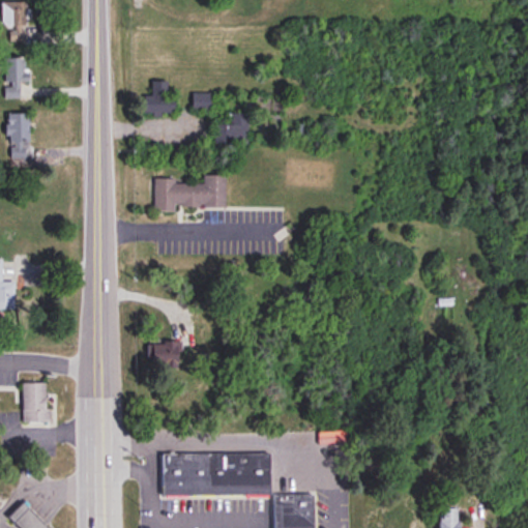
[(26,0),(3,0),(3,26),(11,26),(11,39),(26,39),(26,0)]
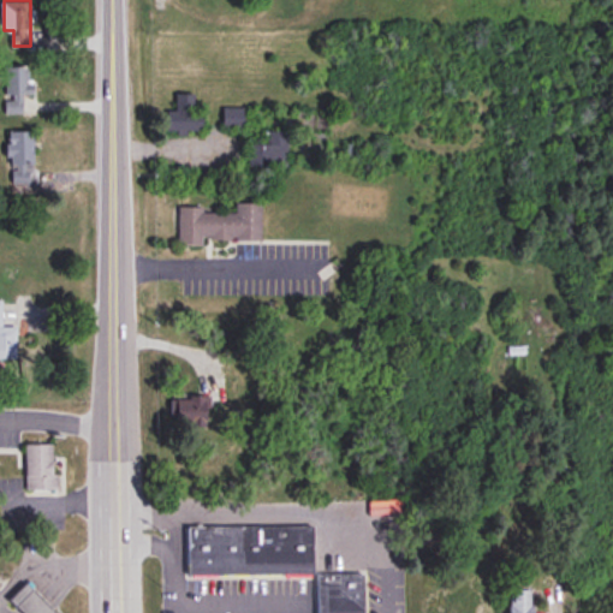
[(6,65),(6,112),(25,112),(25,94),(30,94),(30,65),(6,65)]
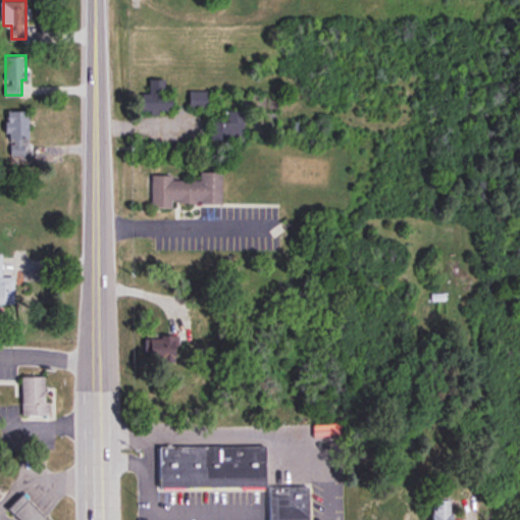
[(143,110),(173,110),(173,92),(166,92),(166,79),(151,79),(151,93),(143,93),(143,110)]
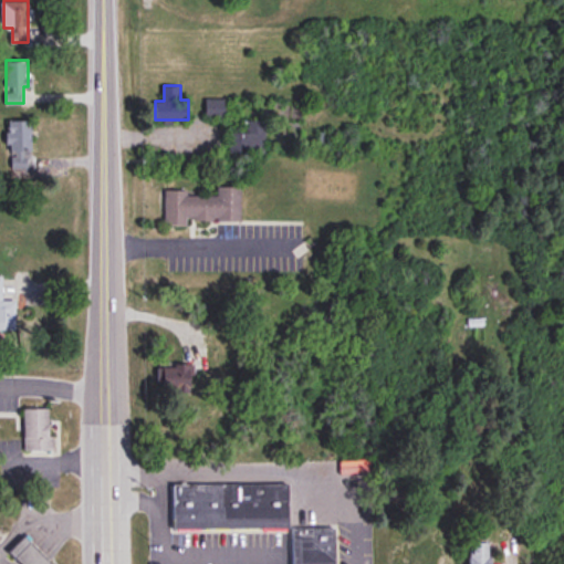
[(226,97),(207,97),(207,116),(226,116),(226,97)]
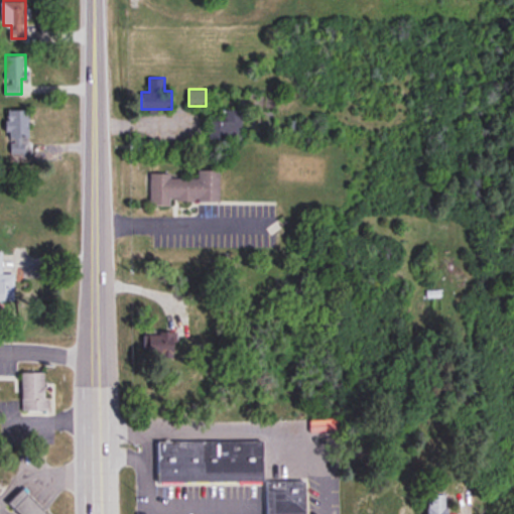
[(243,108),(225,108),(225,119),(210,119),(210,139),(243,139),(243,108)]
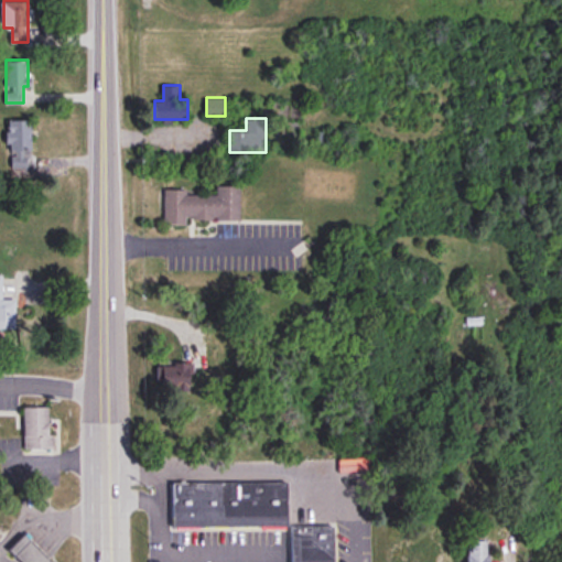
[(9,119),(9,168),(31,168),(31,119),(9,119)]
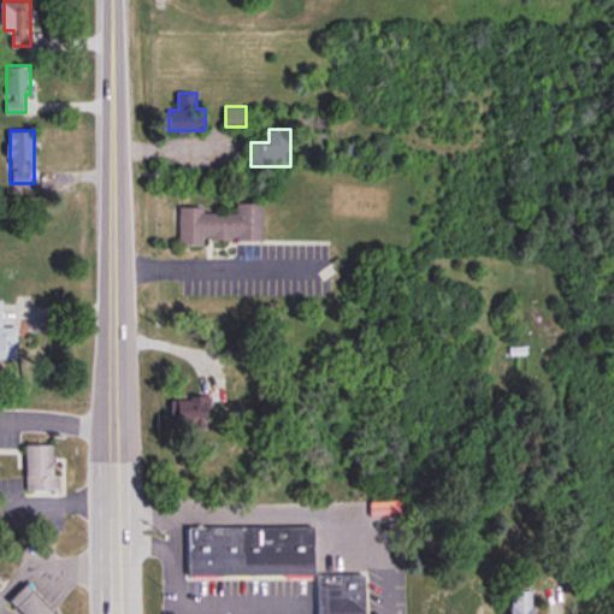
[(347,161),(361,161),(361,142),(347,142),(347,161)]
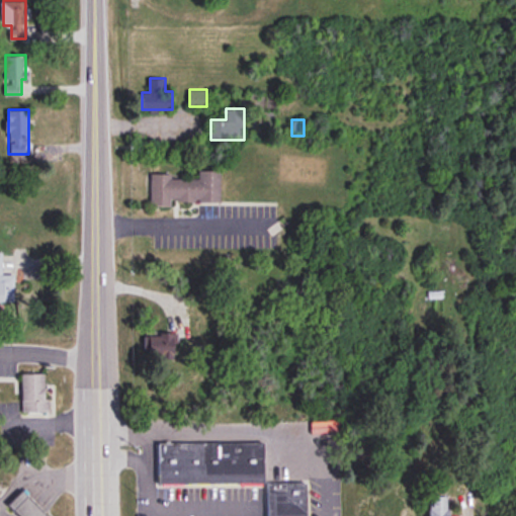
[(173,200),(222,200),(222,169),(199,169),(199,177),(173,177),(173,173),(152,172),(151,204),(173,204),(173,200)]
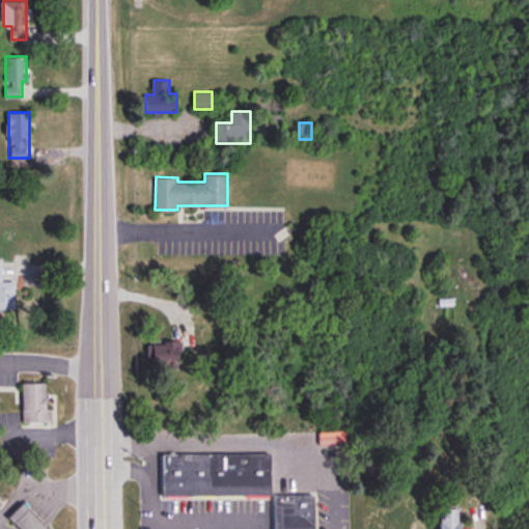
[(3,257),(0,256),(0,308),(15,308),(15,281),(3,281),(3,257)]
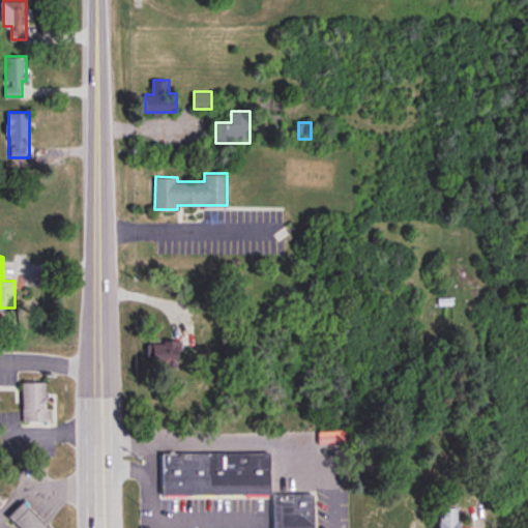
[(151,340),(151,365),(179,365),(179,340),(151,340)]
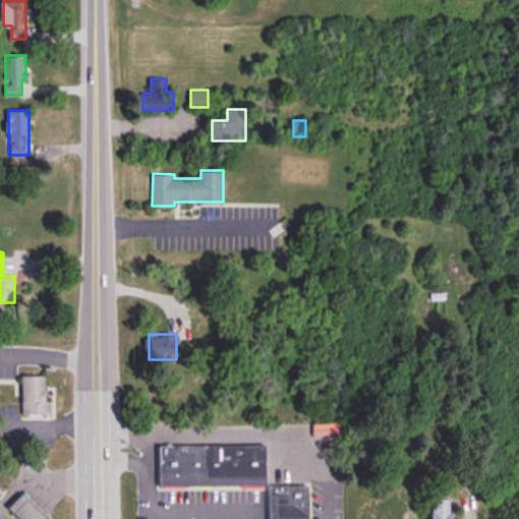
[(22,414),(48,414),(48,376),(22,376),(22,414)]
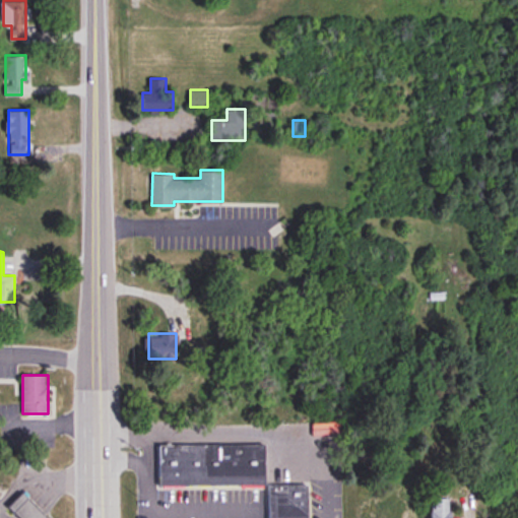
[(158,486),(265,486),(265,443),(158,443),(158,486)]
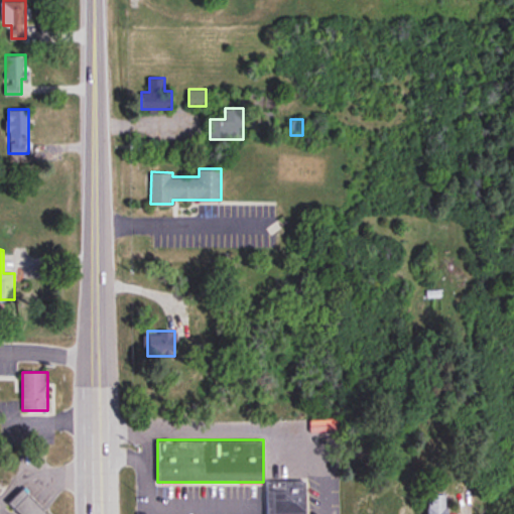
[(266,479),(266,513),(305,513),(305,479),(266,479)]
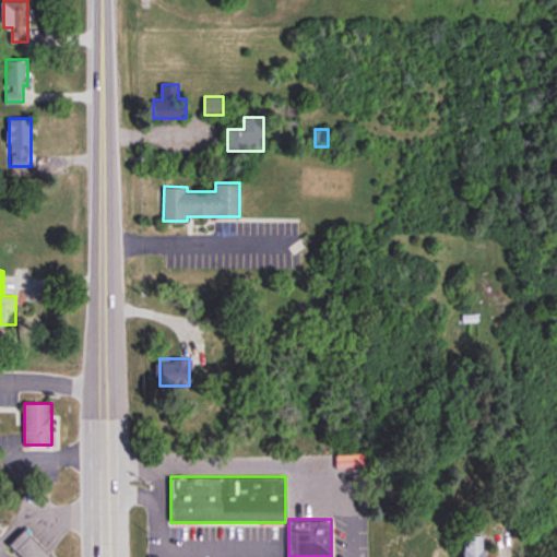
[(22,556),(52,556),(23,528),(8,543),(22,556)]
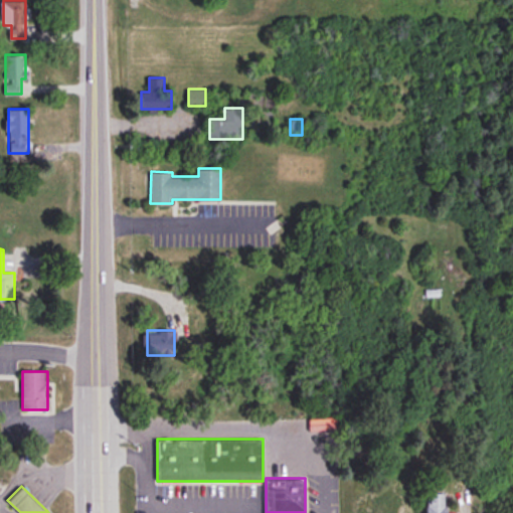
[(428,492),(426,512),(447,512),(448,492),(428,492)]
